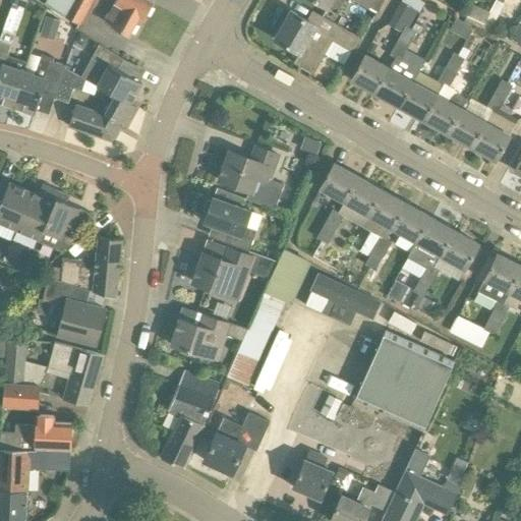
[(79,24),(93,0),(47,0),(45,5),(79,24)]
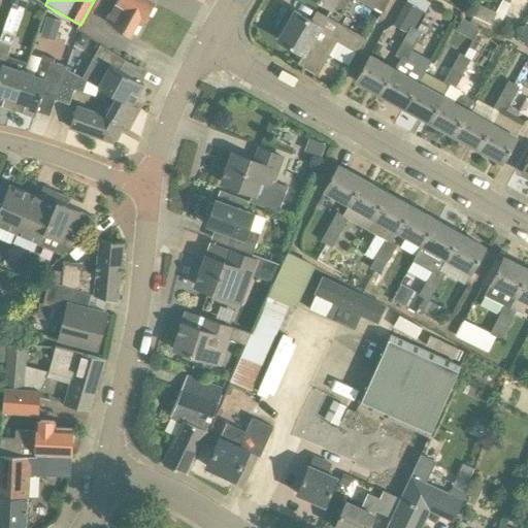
[(155,3),(149,0),(119,0),(118,3),(118,4),(107,23),(131,36),(141,17),(145,20),(155,3)]
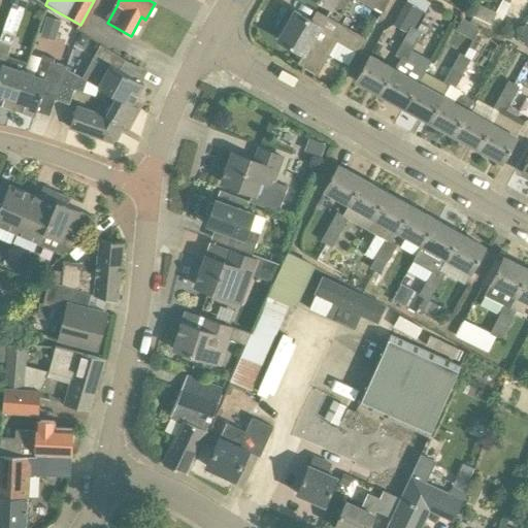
[(350,0),(354,0),(373,11),(380,0),(317,0),(333,9),(333,8),(342,13),(350,0)]
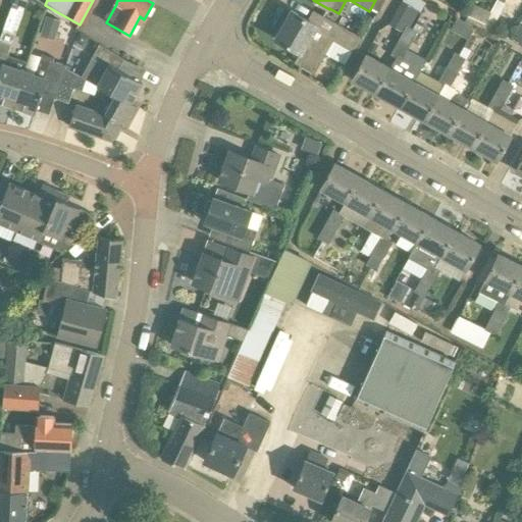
[(403,0),(389,24),(404,33),(408,27),(410,28),(418,12),(421,13),(426,4),(420,0),(403,0)]
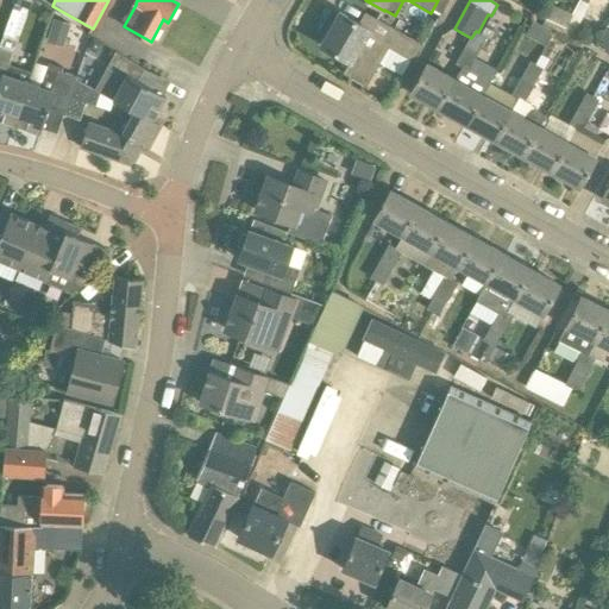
[(14,4),(0,46),(0,50),(13,55),(29,8),(16,5),(14,4)]
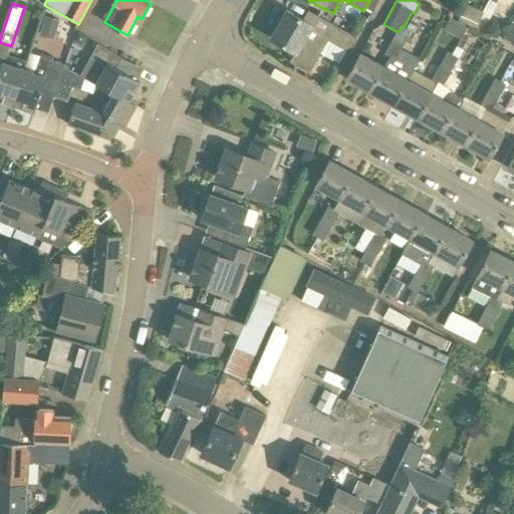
[(466,5),(457,22),(468,27),(474,30),(483,13),(466,5)]
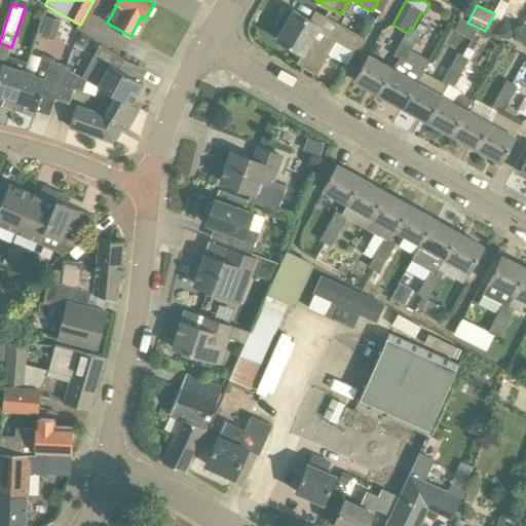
[(366,41),(340,26),(336,24),(331,33),(294,11),(277,40),(303,54),(298,64),(316,75),(322,65),(335,41),(357,54),(366,41)]
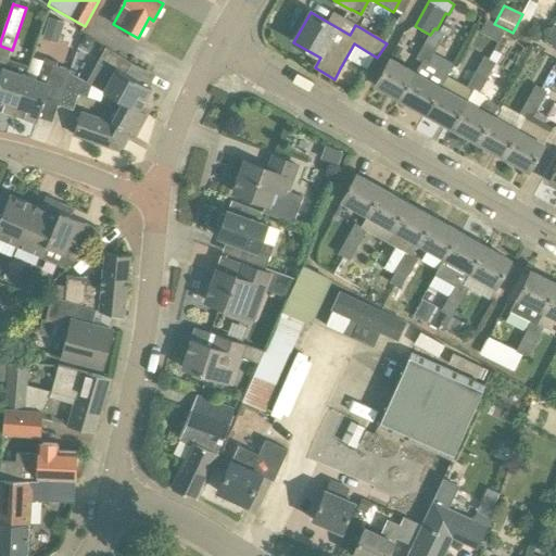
[(50,19),(46,33),(60,37),(64,23),(50,19)]
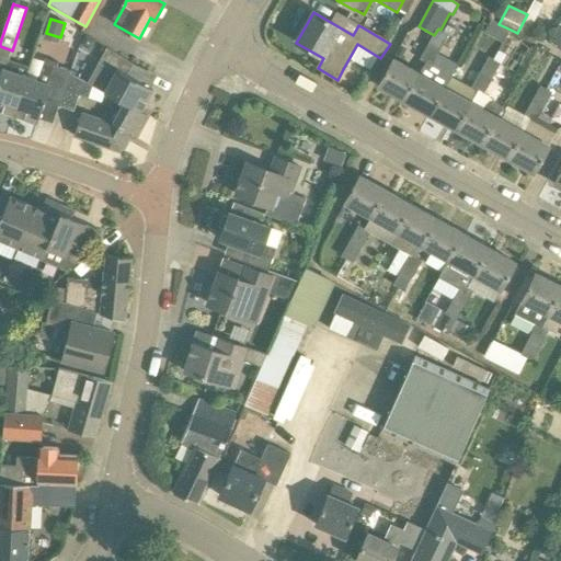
[(511,30),(499,24),(491,20),(483,33),(503,44),(511,30)]
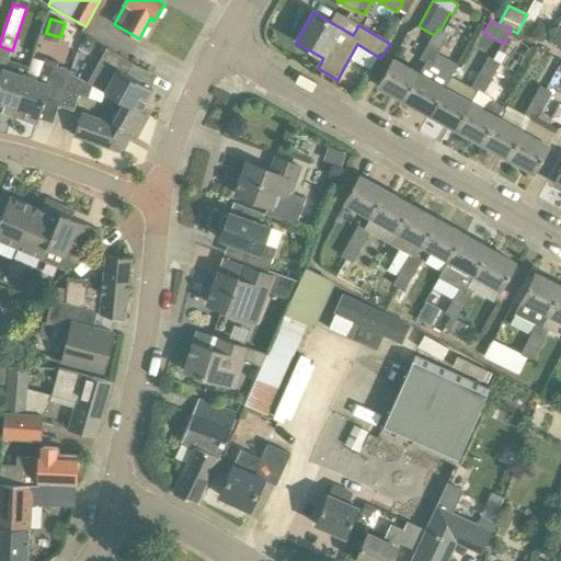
[(560,23),(551,37),(560,43),(560,23)]
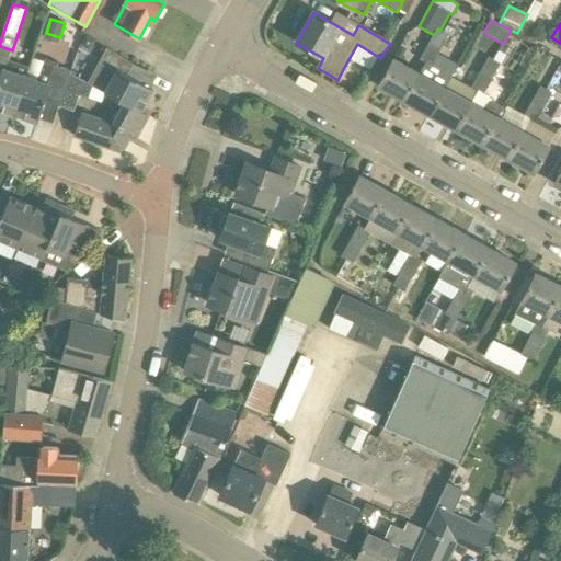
[(438,29),(434,35),(428,45),(439,52),(449,35),(441,30),(438,29)]
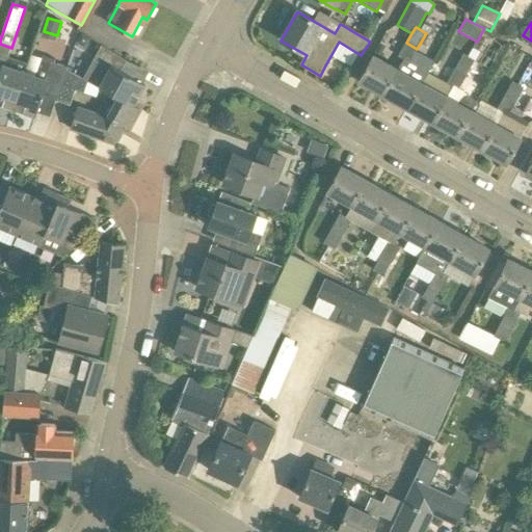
[(85,47),(90,38),(89,37),(81,33),(77,43),(85,47)]
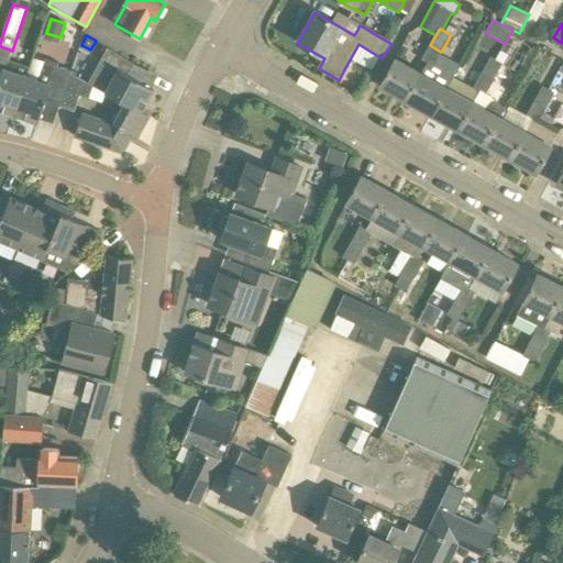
[(441,52),(430,45),(422,59),(428,63),(429,62),(434,65),(440,54),(441,52)]
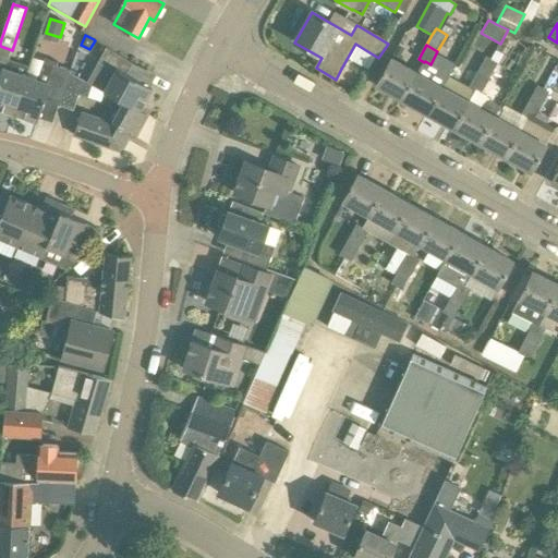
[(5,71),(13,50),(12,50),(0,46),(0,110),(13,114),(26,77),(5,71)]
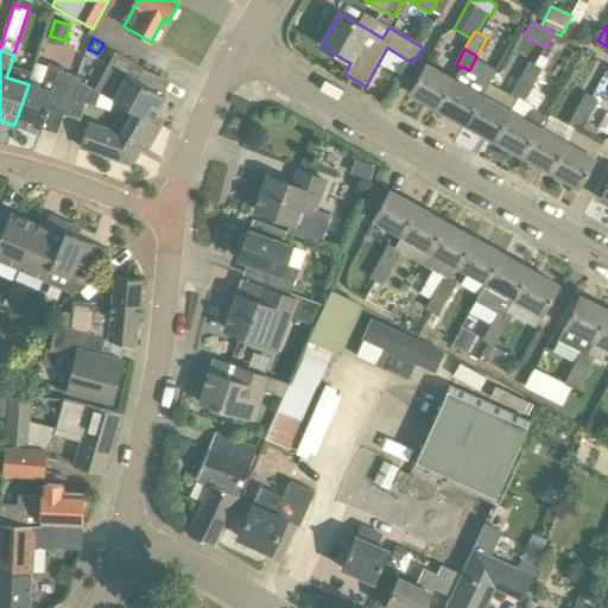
[(94,93),(102,96),(134,114),(153,121),(166,97),(138,82),(145,70),(115,54),(94,93)]
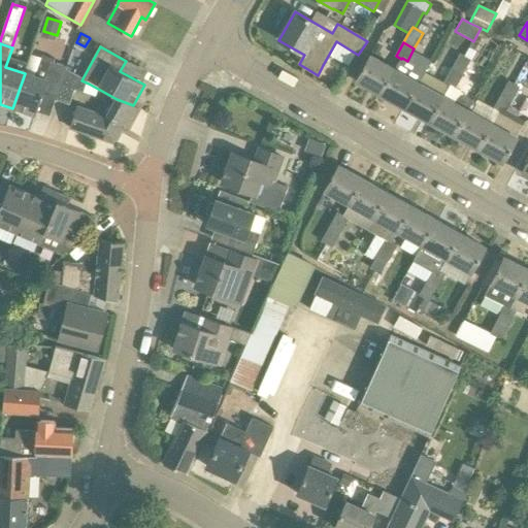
[(401,59),(395,70),(381,95),(405,108),(426,72),(432,62),(413,51),(407,61),(402,58),(401,59)]
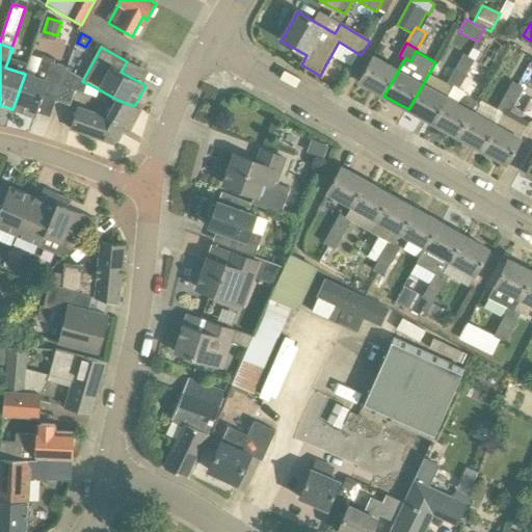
[(464,55),(456,70),(467,75),(475,61),(464,55)]
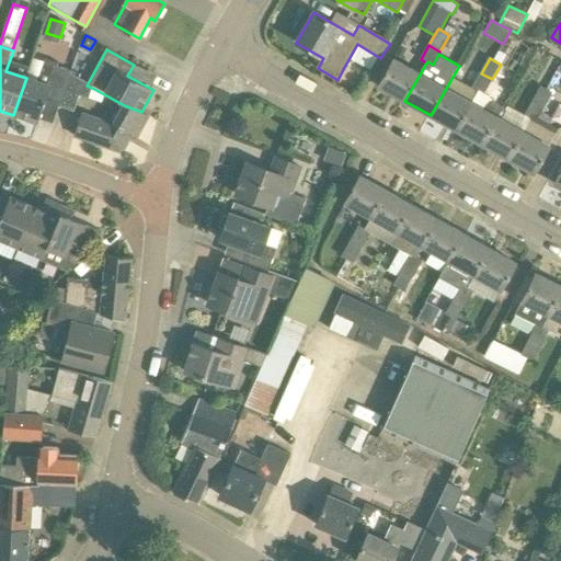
[(404,101),(420,75),(393,59),(379,87),(404,101)]
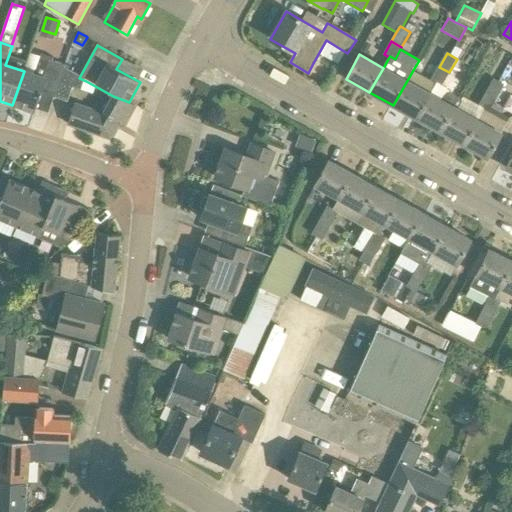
[(42,58),(36,76),(24,71),(12,105),(34,113),(43,88),(55,92),(63,69),(64,66),(42,58)]
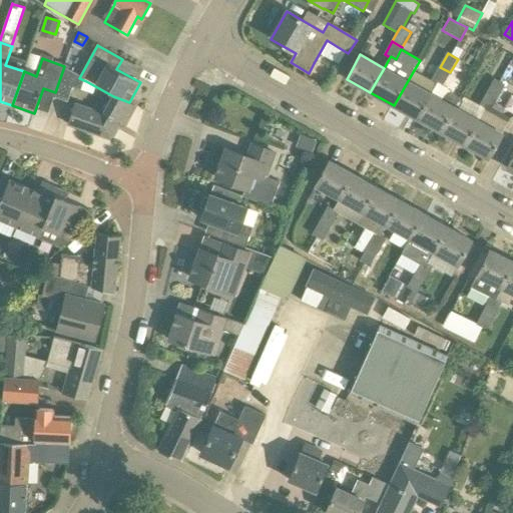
[(450,72),(440,67),(432,81),(438,84),(443,86),(450,72)]
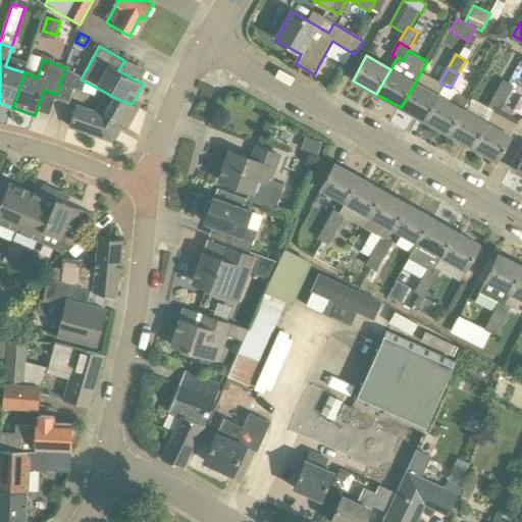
[(88,83),(81,80),(64,70),(56,94),(54,99),(68,104),(73,91),(85,94),(88,83)]
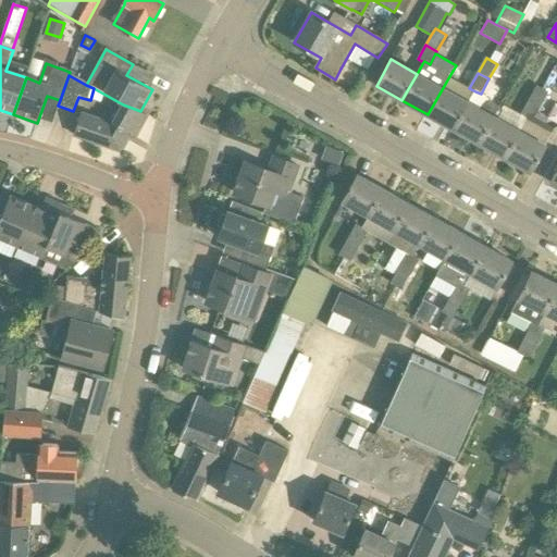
[(449,76),(428,114),(454,130),(469,102),(475,91),(469,88),(449,76)]
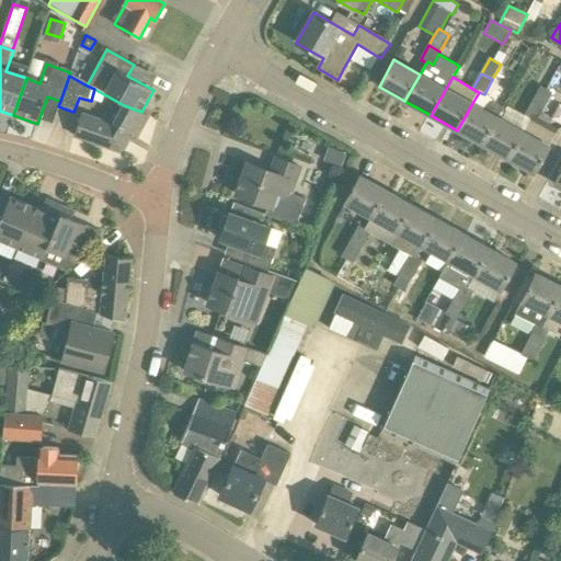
[(544,109),(551,93),(540,87),(531,102),(544,109)]
